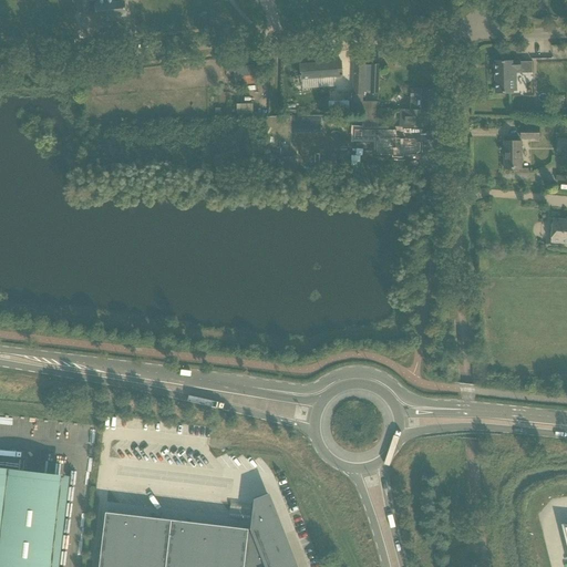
[(78,0),(79,13),(89,12),(88,0),(78,0)]
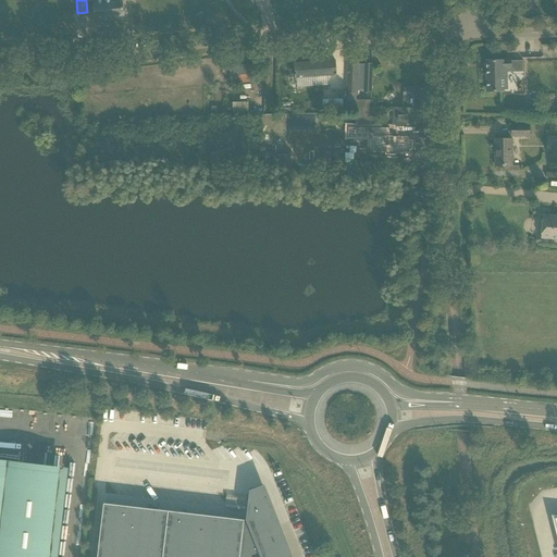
[(106,0),(96,1),(87,2),(87,5),(94,4),(95,19),(124,15),(122,1),(122,0),(106,0)]
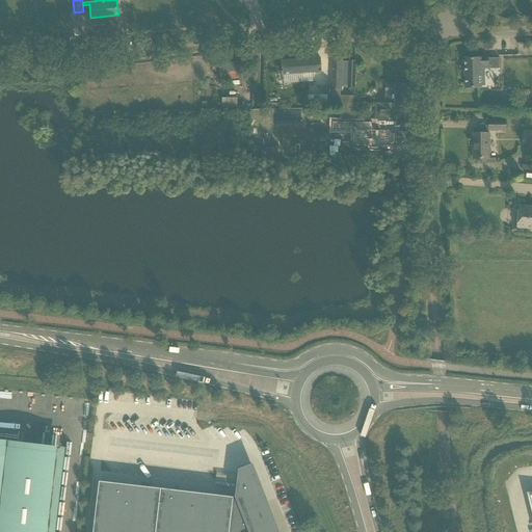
[(319,94),(319,106),(340,107),(341,89),(342,89),(342,85),(343,60),(343,57),(331,56),(330,88),(320,87),(319,94)]
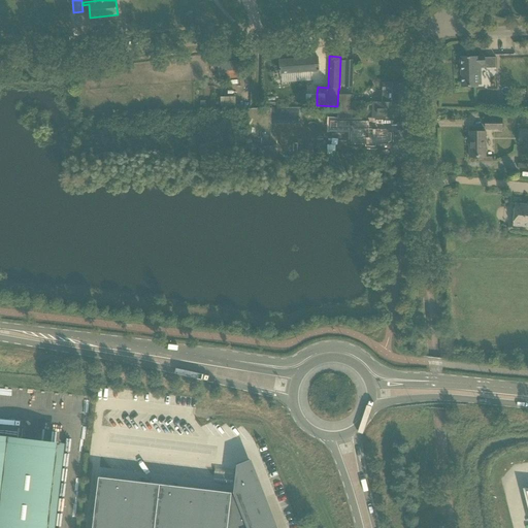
[(279,61),(279,70),(281,76),(282,83),(312,80),(311,72),(319,72),(319,67),(318,58),(279,61)]
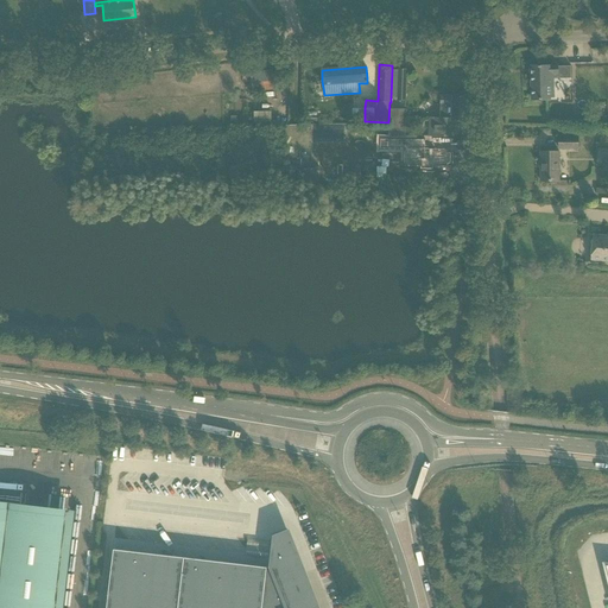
[(531,67),(532,100),(549,100),(549,97),(553,97),(552,74),(557,74),(557,67),(549,67),(531,67)]
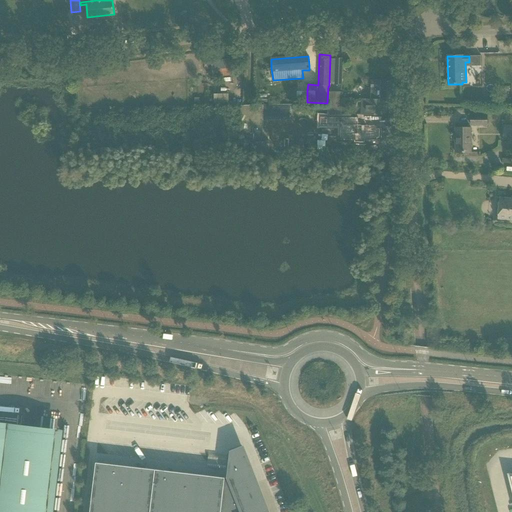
[(211,63),(213,78),(235,75),(234,68),(244,67),(243,60),(230,61),(230,60),(211,63)]
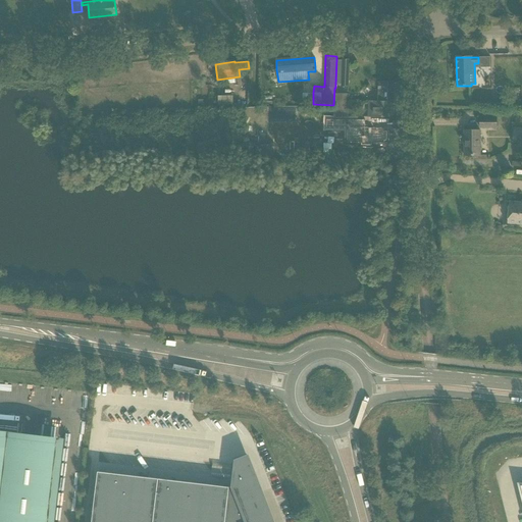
[(403,83),(400,83),(388,82),(388,83),(377,83),(377,90),(378,90),(377,102),(368,102),(368,116),(378,116),(389,117),(389,102),(387,102),(388,100),(403,100),(403,83)]
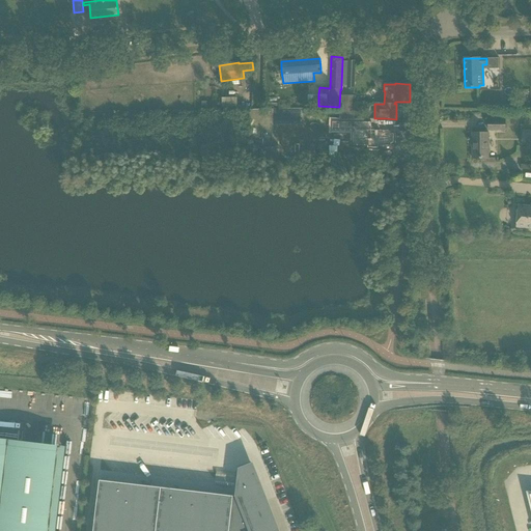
[(340,111),(340,119),(355,120),(356,95),(342,95),(342,111),(340,111)]
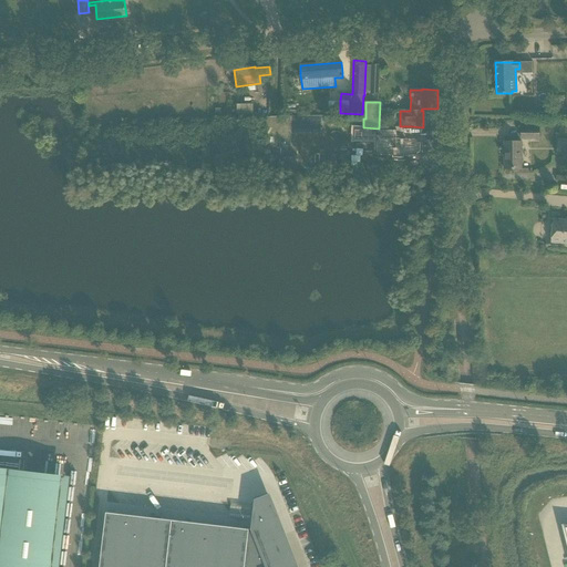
[(254,113),(254,103),(239,103),(239,113),(254,113)]
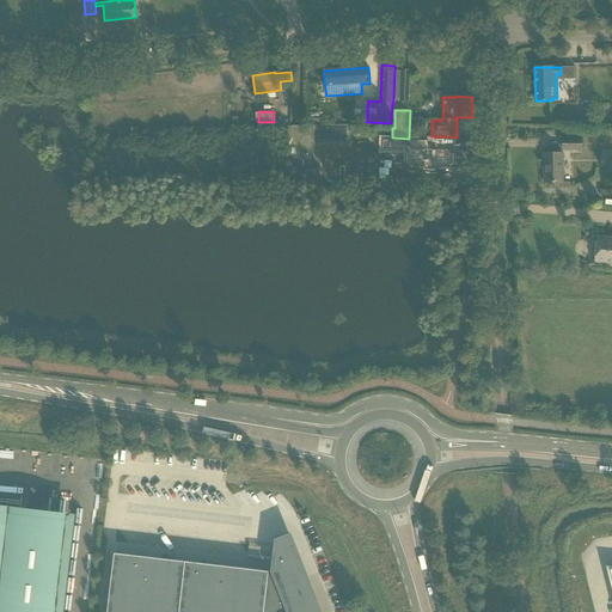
[(582,138),(562,138),(562,151),(582,151),(582,138)]
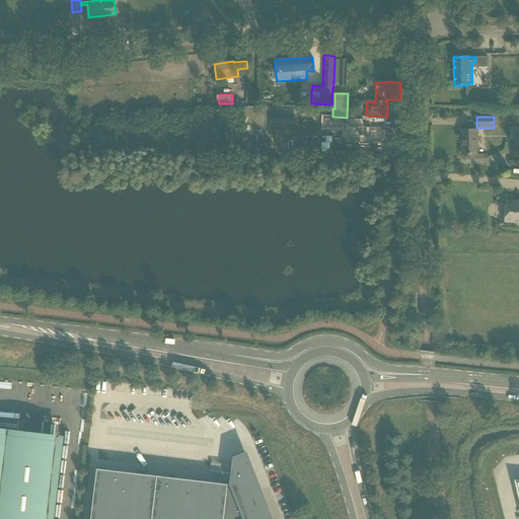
[(324,118),(323,127),(345,128),(345,142),(359,143),(359,145),(369,145),(369,143),(382,143),(382,140),(384,140),(384,131),(382,130),(382,127),(362,127),(363,119),(324,118)]
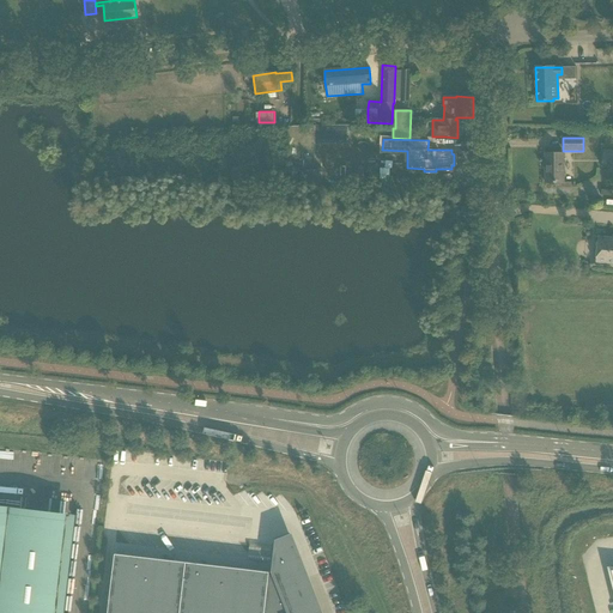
[(612,150),(602,150),(601,168),(610,168),(610,164),(612,164),(612,150)]
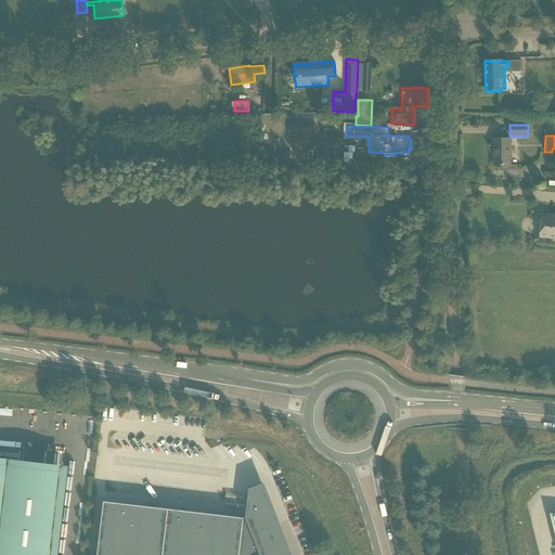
[(511,139),(505,139),(493,139),(493,165),(511,165),(511,139)]
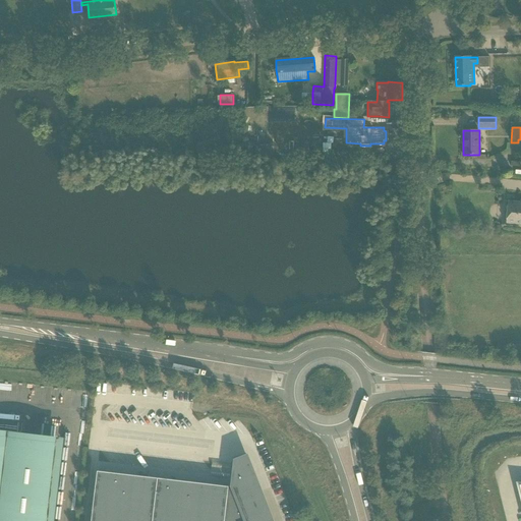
[(520,203),(509,203),(507,222),(520,223),(520,203)]
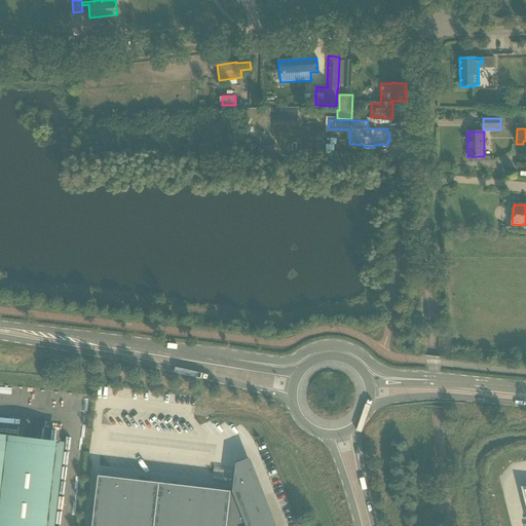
[(47,525),(57,446),(0,439),(0,525),(47,525)]
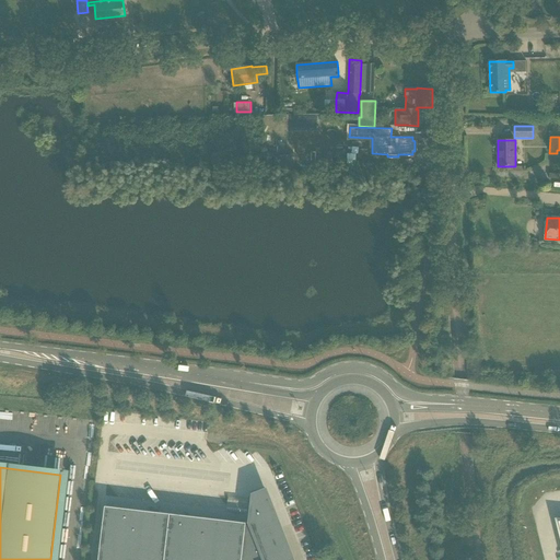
[(289,559),(290,559),(292,559),(273,512),(271,513),(266,499),(252,504),(249,522),(251,525),(249,526),(245,525),(245,523),(104,506),(97,559),(289,559)]
